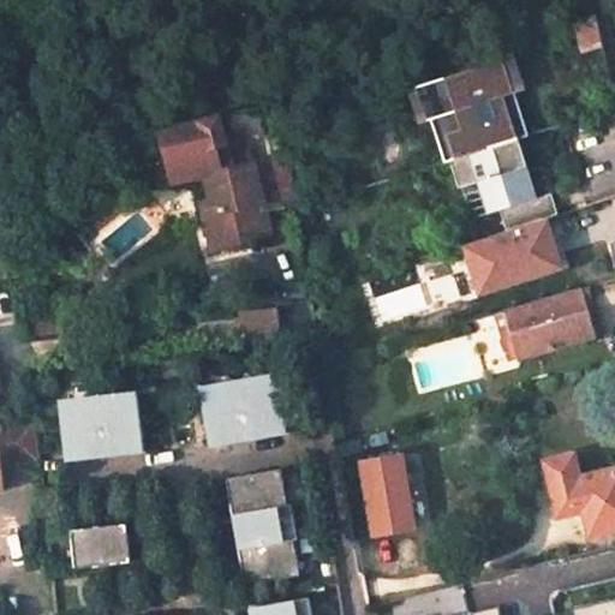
[(595,15),(577,22),(585,51),(603,47),(595,15)]
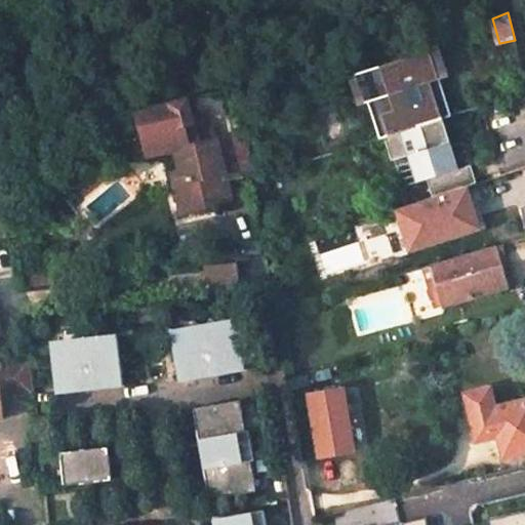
[(384,137),(442,118),(451,115),(433,57),(361,80),(379,137),(384,137)]
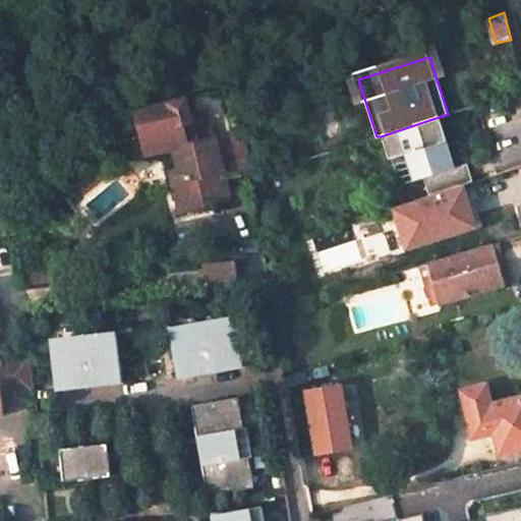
[(185,100),(137,115),(143,128),(147,155),(173,148),(187,145),(183,124),(191,123),(185,100)]
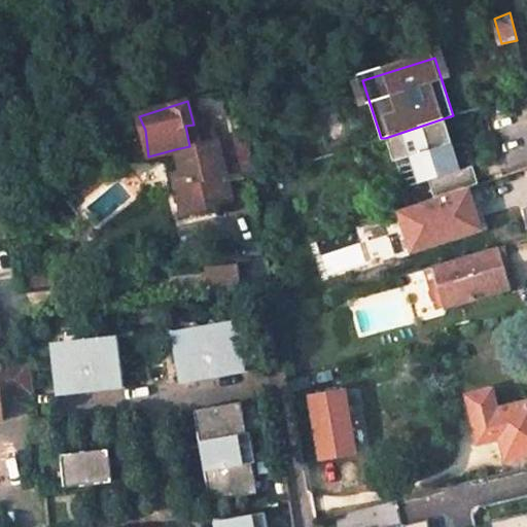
[(410,154),(420,183),(429,180),(461,170),(444,118),(385,138),(392,161),(397,159),(410,154)]
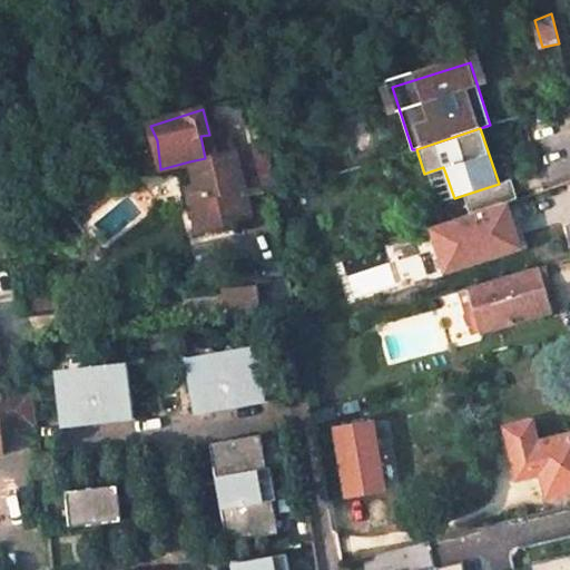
[(214,156),(209,135),(200,136),(205,158),(214,156)]
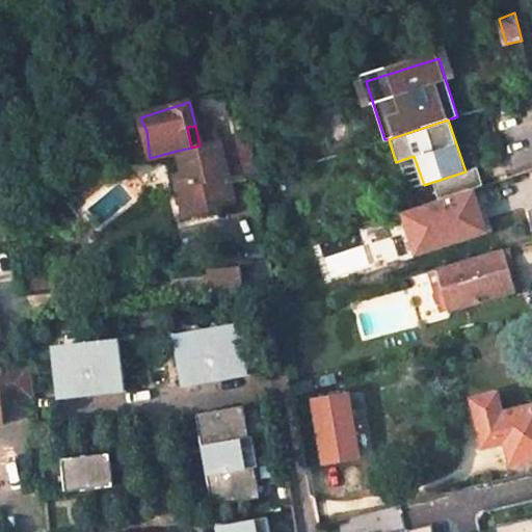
[(147,131),(128,147),(131,161),(150,158),(147,131)]
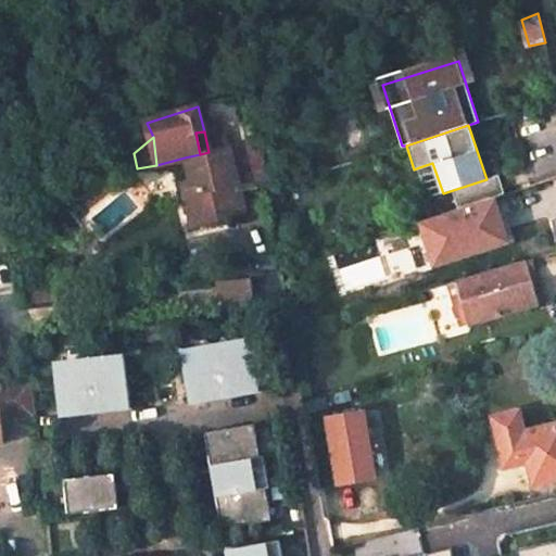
[(185,158),(190,179),(182,181),(191,225),(225,217),(218,186),(236,181),(237,187),(266,181),(258,141),(258,139),(209,152),(200,154),(185,158)]
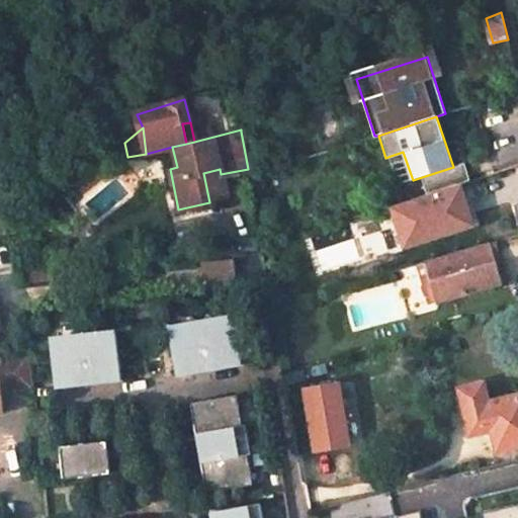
[(391,156),(399,185),(413,180),(403,152),(391,156)]
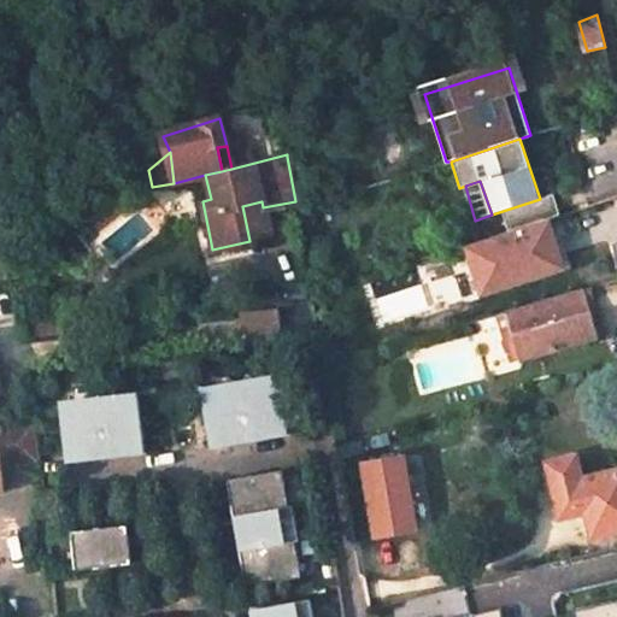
[(509,230),(547,218),(559,215),(553,195),(540,199),(503,211),(509,230)]
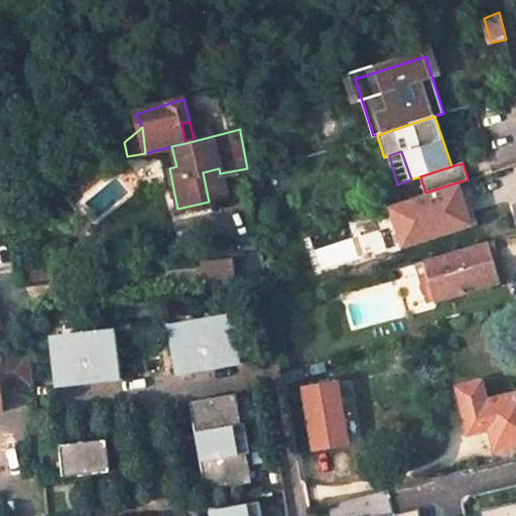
[(203,172),(209,202),(225,199),(220,173),(219,168),(203,172)]
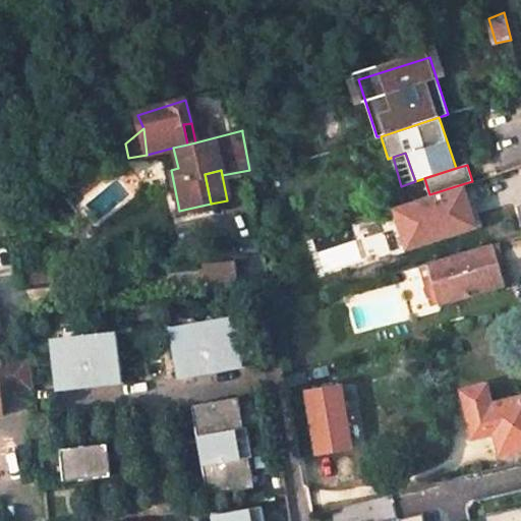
[(462,184),(413,200),(426,240),(475,226),(464,190),(462,184)]
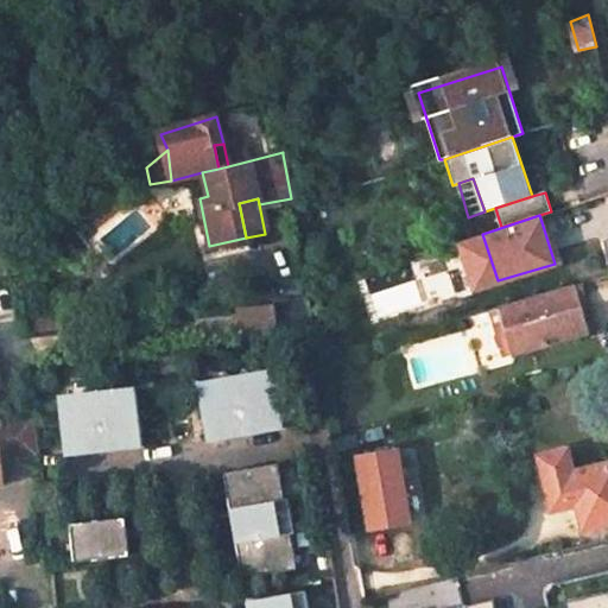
[(575,284),(498,309),(512,356),(589,331),(575,284)]
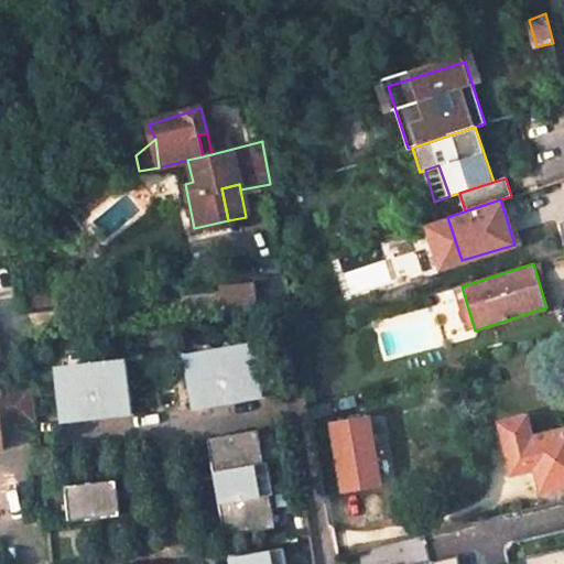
[(255,281),(220,285),(225,317),(258,313),(255,281)]
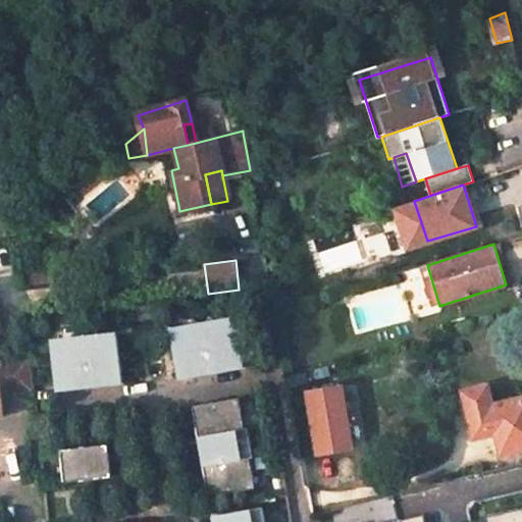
[(58,273),(19,277),(20,285),(58,280),(58,273)]
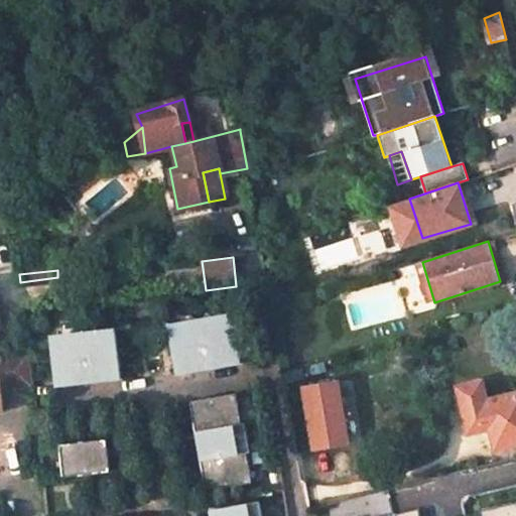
[(240,356),(234,317),(218,319),(208,312),(201,321),(210,370),(233,365),(232,358),(240,356)]
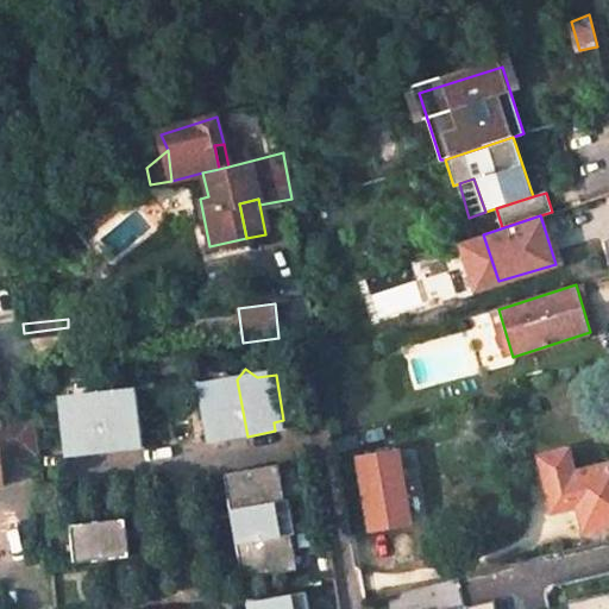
[(219,383),(199,387),(207,433),(218,431),(219,441),(248,437),(237,380),(226,372),(219,383)]
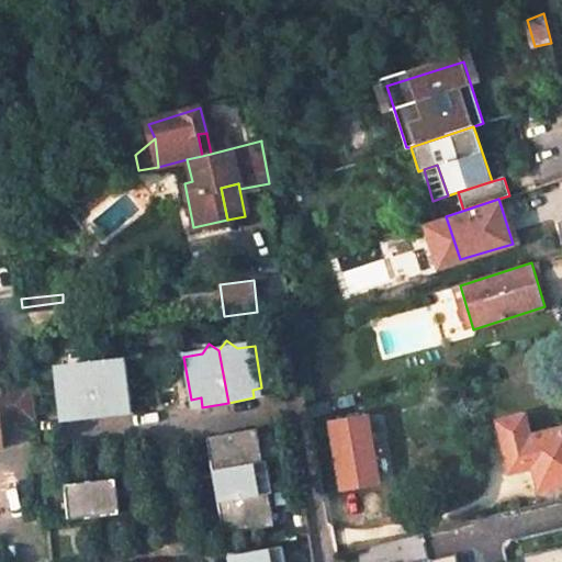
[(127,403),(123,360),(107,361),(97,352),(89,361),(93,415),(119,413),(117,404),(127,403)]
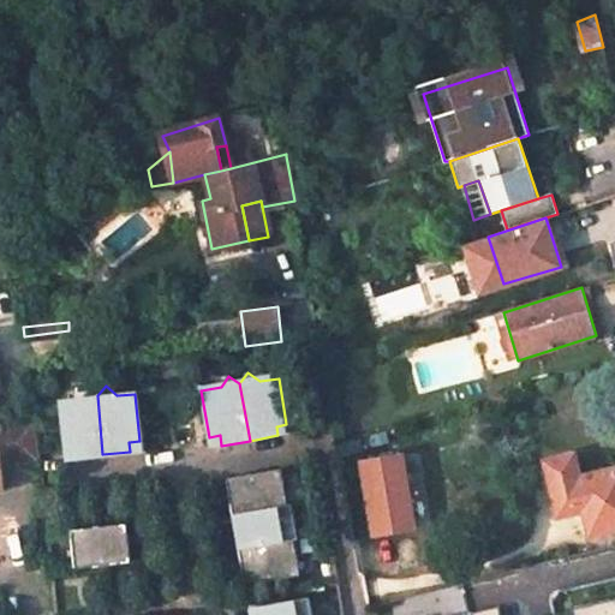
[(76,399),(58,400),(63,448),(72,446),(73,458),(102,454),(97,395),(84,387),(76,399)]
